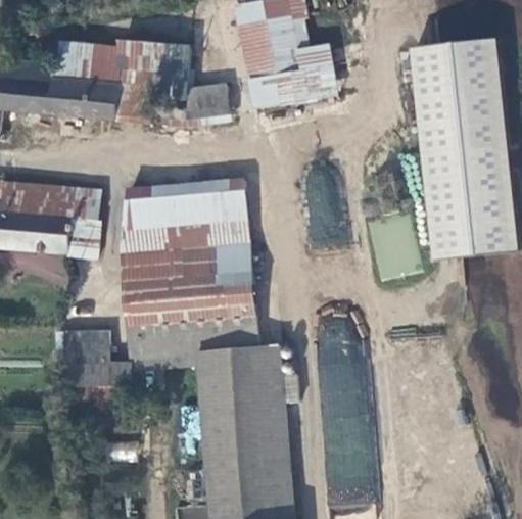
[(306,13),(304,0),(257,0),(241,3),(261,104),(337,91),(328,42),(295,48),(290,17),(306,13)]
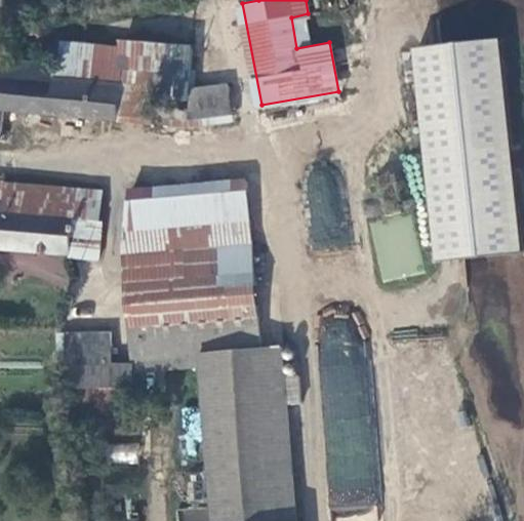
[(428,254),(516,248),(498,34),(410,41),(428,254)]
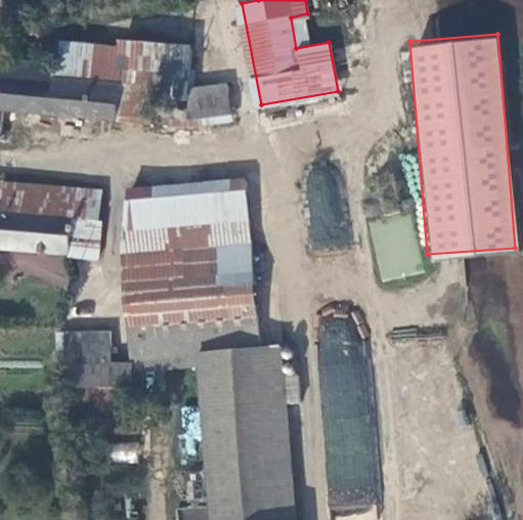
[(122,41),(121,46),(57,40),(55,62),(54,76),(121,82),(118,116),(187,123),(186,117),(189,86),(192,45),(122,41)]
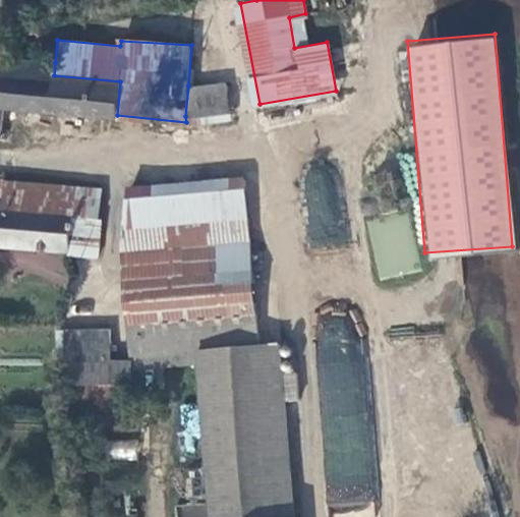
[(5,106),(22,108),(117,115),(120,81),(54,75),(55,62),(0,56),(0,136),(5,106)]
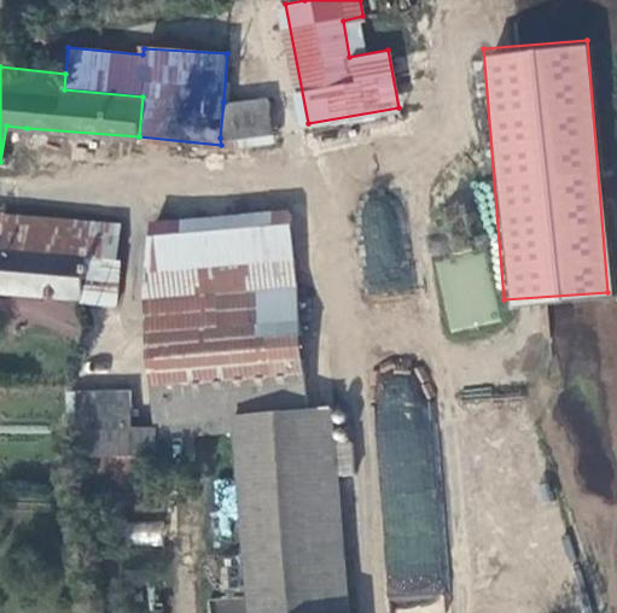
[(223,101),(220,138),(273,130),(268,95),(223,101)]
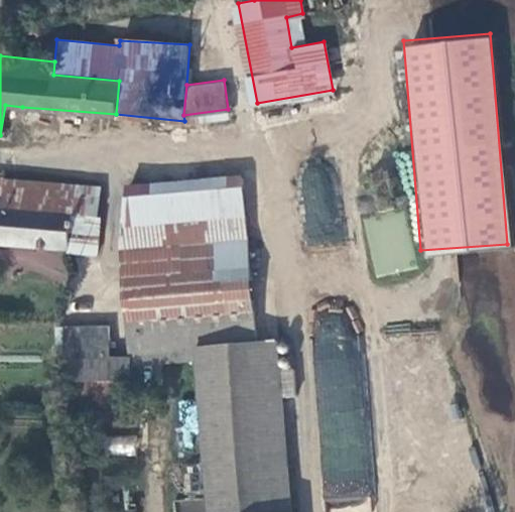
[(130,363),(198,358),(197,346),(255,340),(242,174),(128,184),(121,249),(130,355),(130,363)]
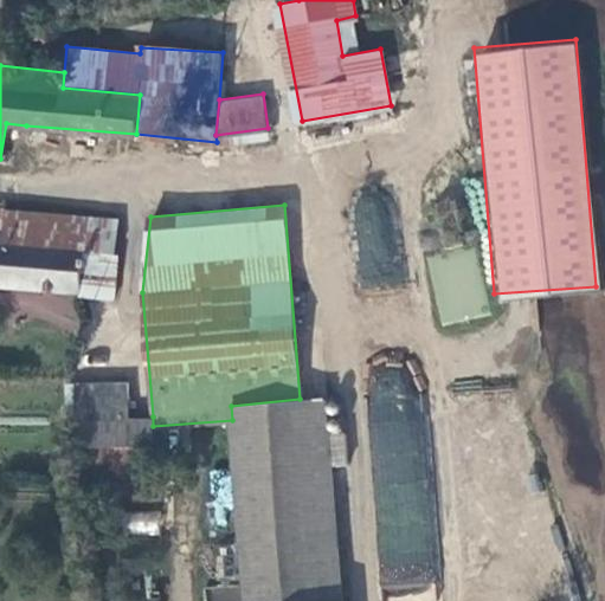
[(0,282),(82,289),(85,249),(2,241),(6,211),(6,207),(0,206),(0,282)]
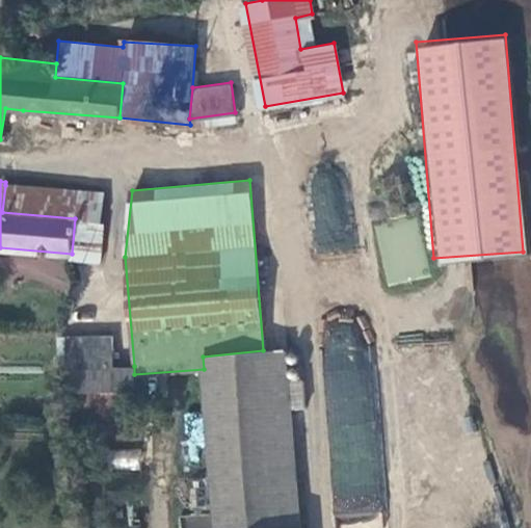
[(105,193),(5,185),(2,212),(75,218),(72,254),(71,258),(100,260),(105,193)]
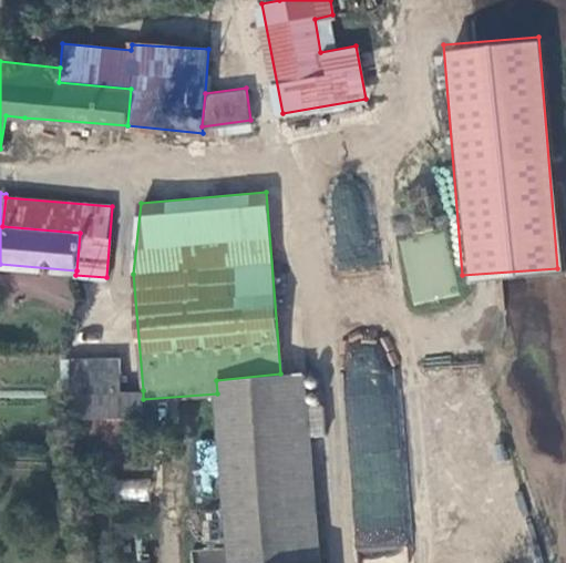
[(13,269),(12,297),(70,300),(72,273),(13,269)]
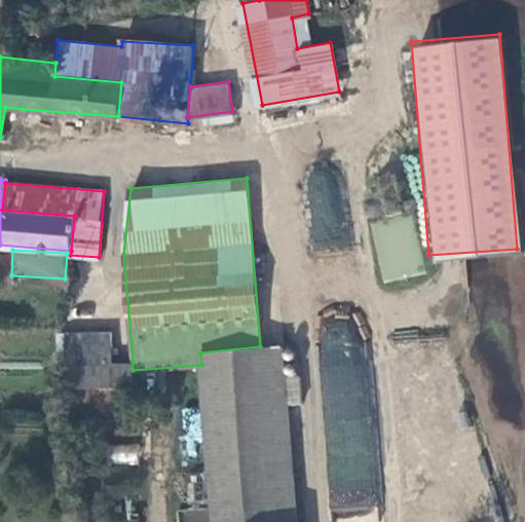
[(331,521),(377,520),(368,311),(319,313),(327,521),(331,521)]
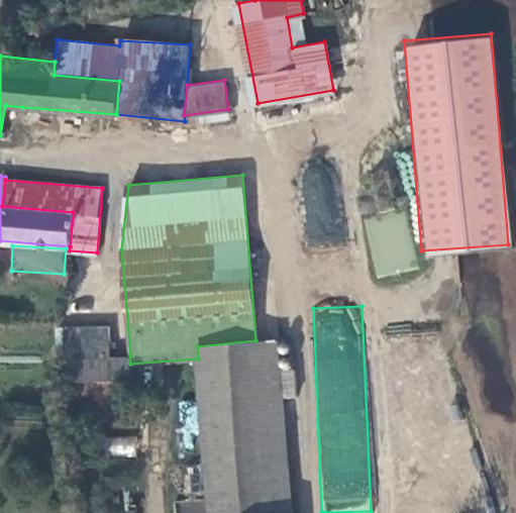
[(130,364),(130,355),(111,356),(110,324),(65,326),(67,379),(131,378),(130,364)]
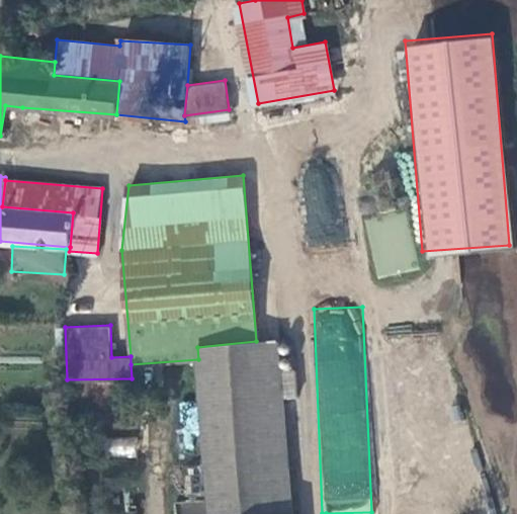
[(198,359),(210,513),(291,513),(282,397),(297,395),(294,367),(280,368),(277,340),(256,341),(197,347),(198,359)]
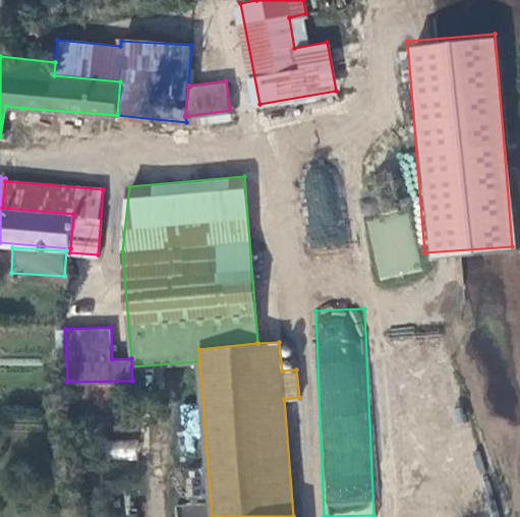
[(132,401),(132,381),(67,382),(67,403),(132,401)]
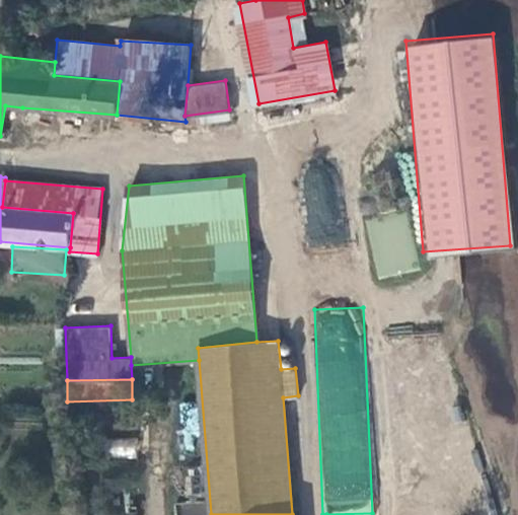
[(107,434),(106,453),(136,454),(137,435),(107,434)]
